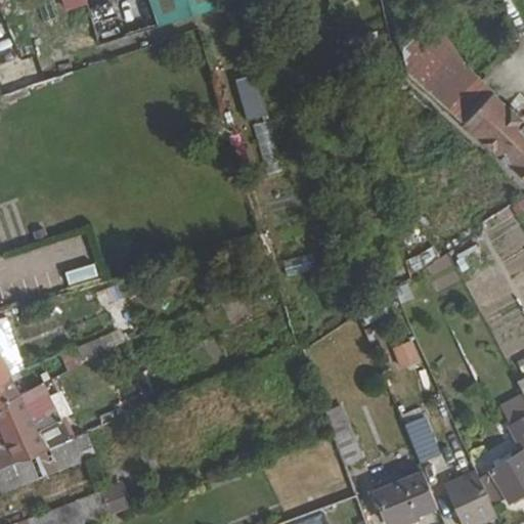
[(150,0),(159,22),(214,4),(213,0),(150,0)]
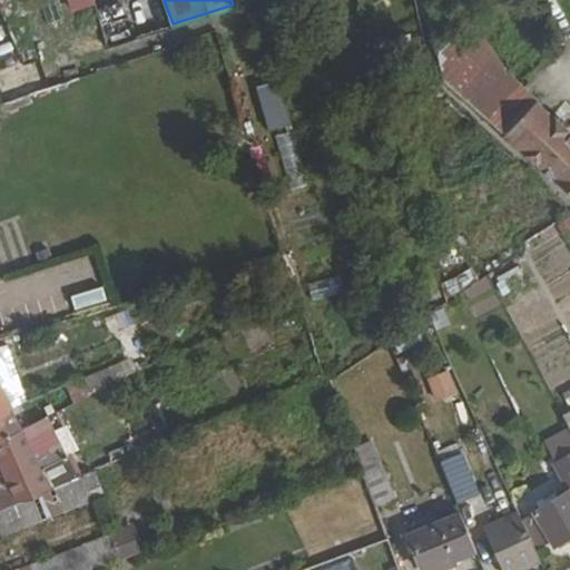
[(477,47),(445,81),(505,135),(536,100),(477,47)]
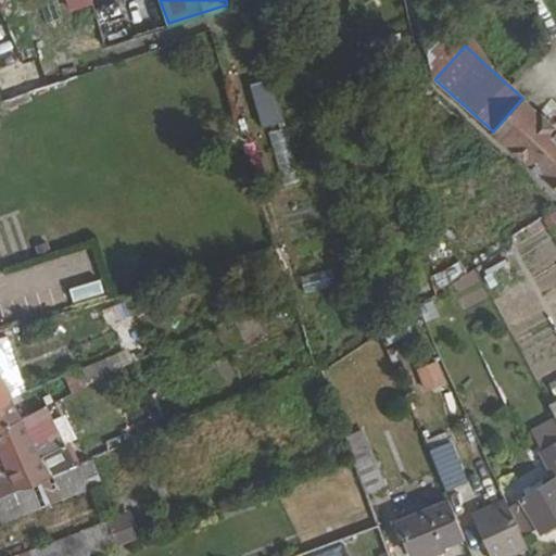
[(261,127),(282,122),(270,79),(249,85),(261,127)]
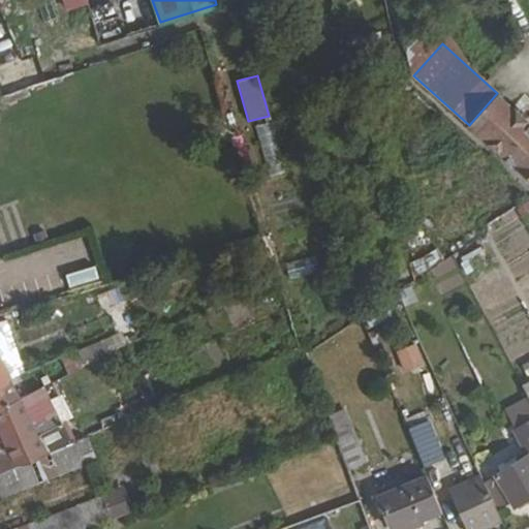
[(469,125),(528,178),(528,123),(497,93),(469,125)]
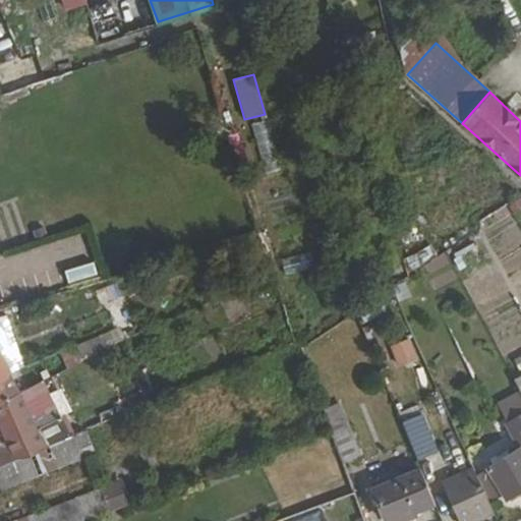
[(66,282),(97,275),(93,263),(63,270),(66,282)]
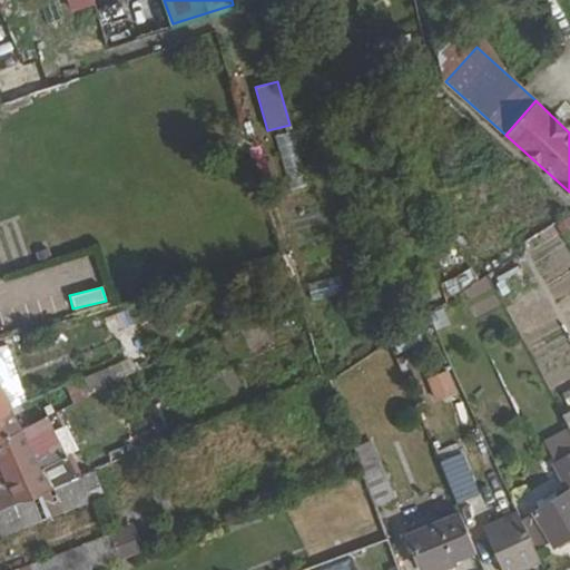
[(117,312),(140,367),(149,364),(126,307),(117,312)]
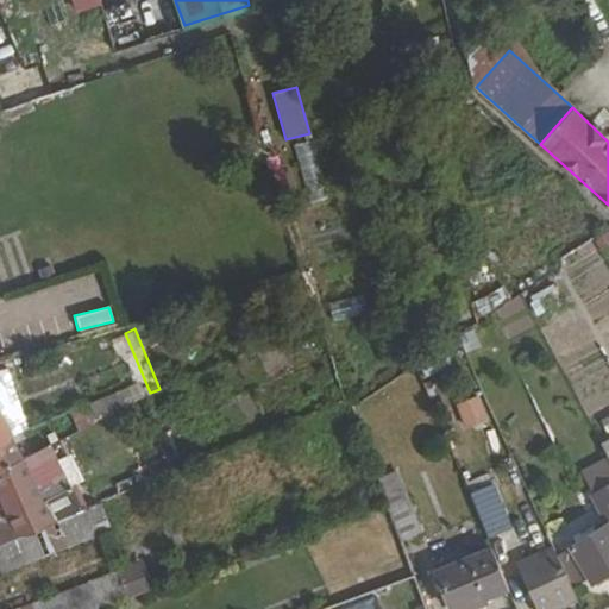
[(459,429),(487,422),(481,396),(453,402),(459,429)]
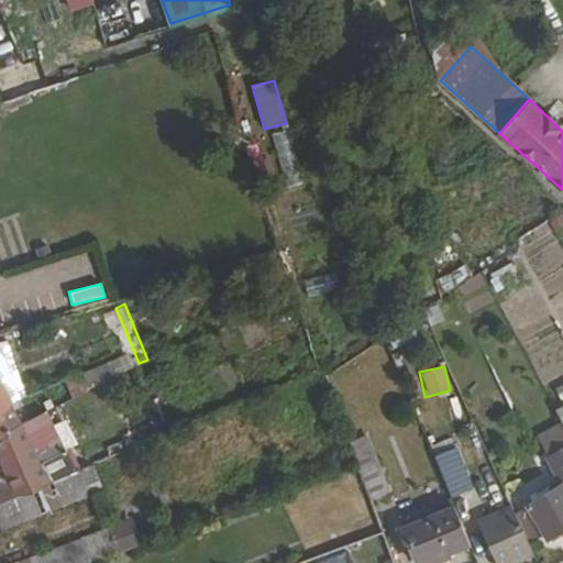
[(65,377),(73,397),(85,390),(83,386),(76,372),(65,377)]
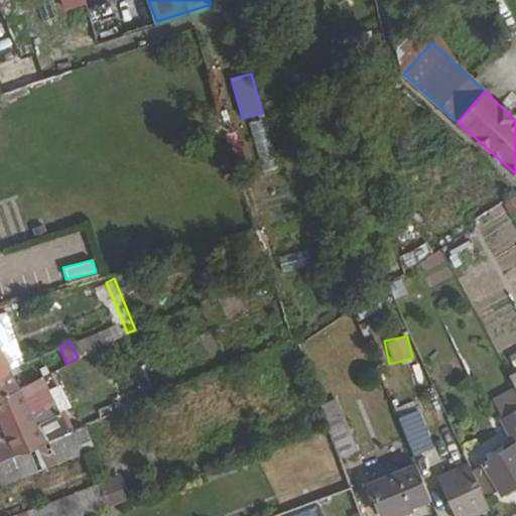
[(0,374),(11,369),(10,367),(0,344),(0,374)]
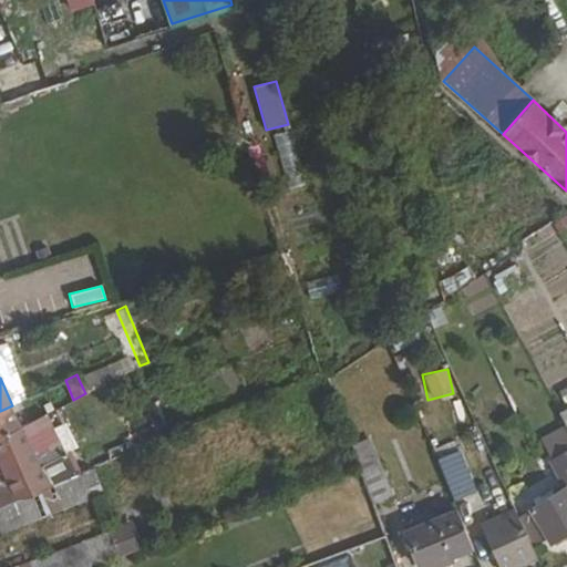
[(0,411),(0,439),(23,426),(12,405),(0,411)]
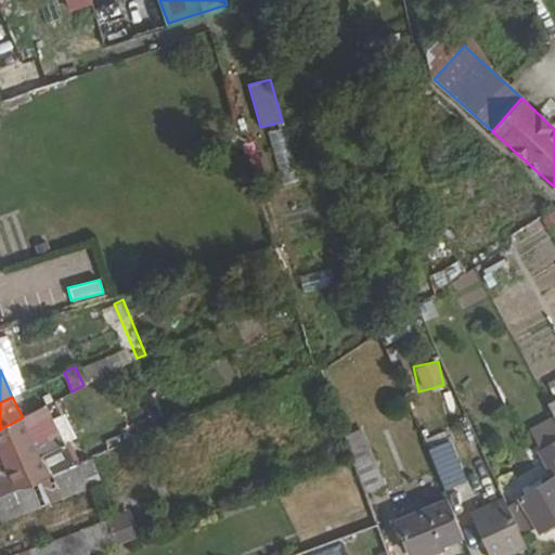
[(515,502),(537,534),(554,521),(554,401),(546,407),(554,423),(554,438),(537,450),(553,477),(539,486),(537,481),(526,489),(528,493),(515,502)]
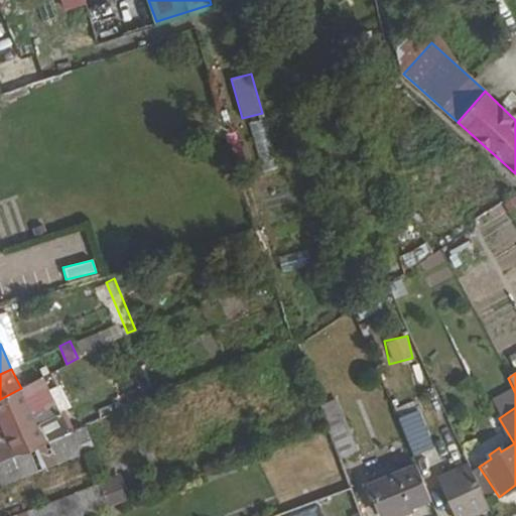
[(21,388),(0,399),(0,418),(11,441),(0,445),(0,460),(1,462),(4,460),(47,442),(38,425),(62,411),(43,376),(21,388)]
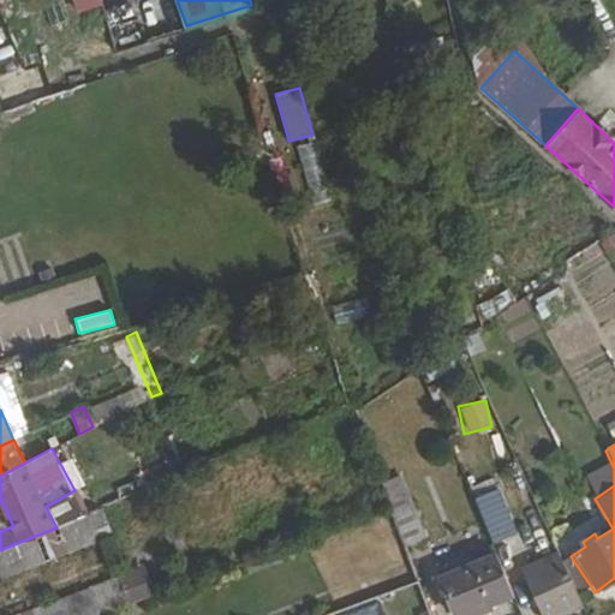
[(141,488),(171,476),(163,459),(135,471),(141,488)]
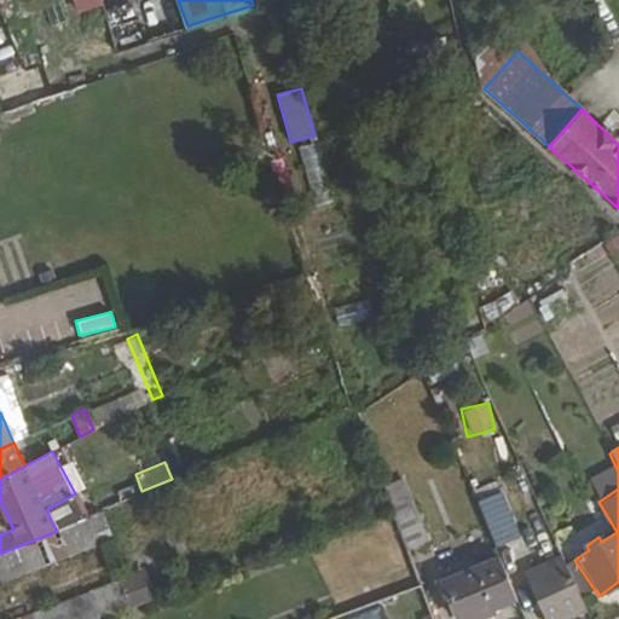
[(408,478),(386,484),(403,548),(424,543),(408,478)]
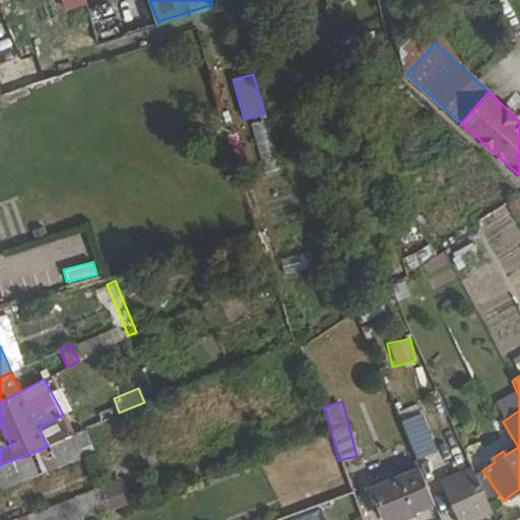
[(399,418),(414,457),(434,449),(417,410),(399,418)]
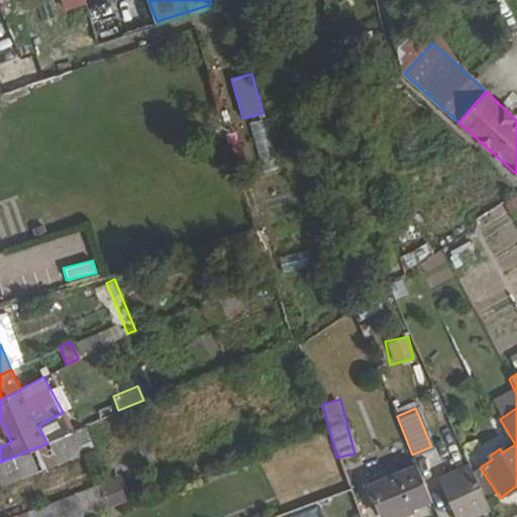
[(4,460),(10,474),(13,483),(36,473),(28,452),(4,460)]
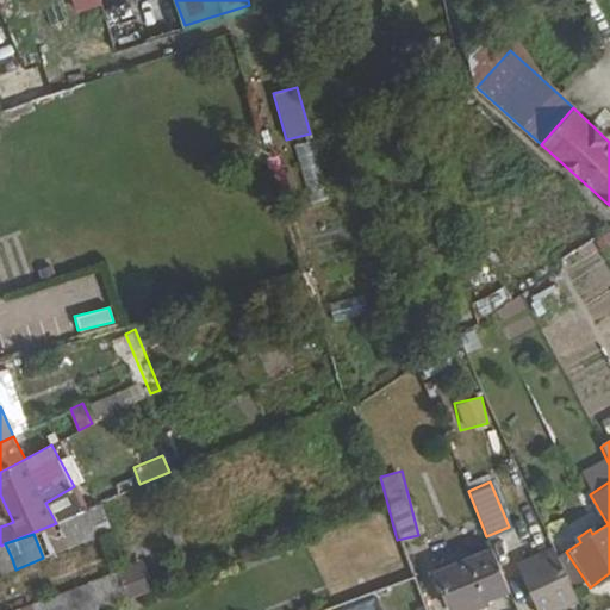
[(1,546),(0,546),(0,562),(12,559),(5,543),(1,546)]
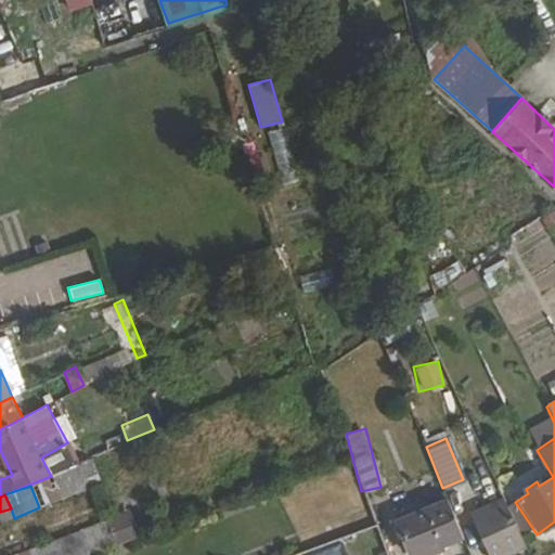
[(469,514),(488,554),(505,554),(525,546),(502,499),(469,514)]
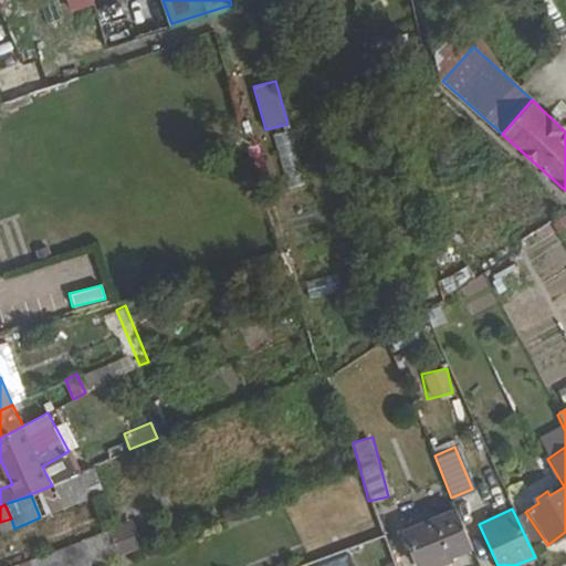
[(405,532),(418,565),(425,565),(472,547),(464,531),(457,511),(405,532)]
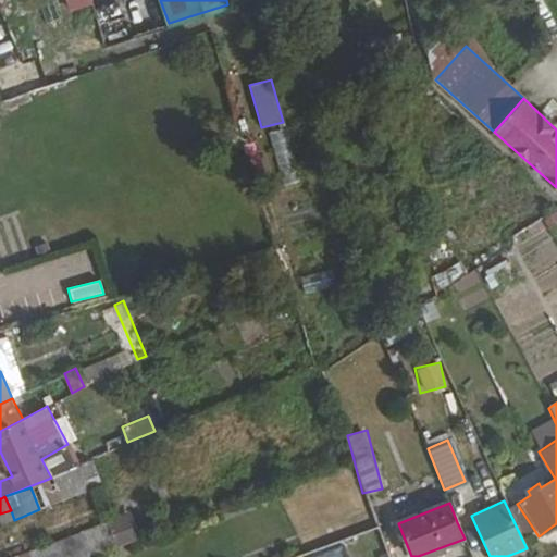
[(60,556),(54,544),(22,556),(60,556)]
